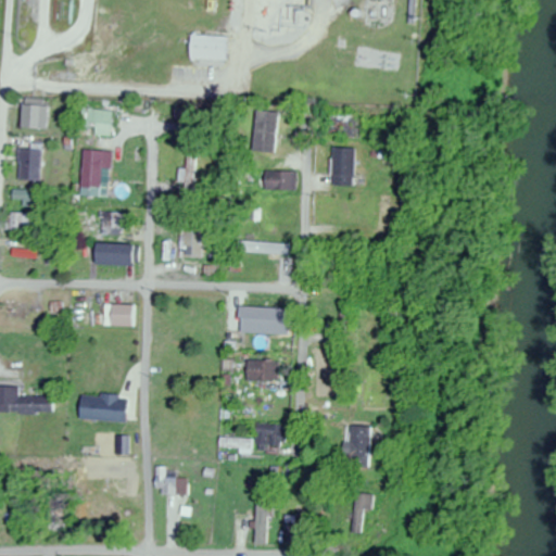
[(226,61),(226,37),(187,37),(187,61),(226,61)]
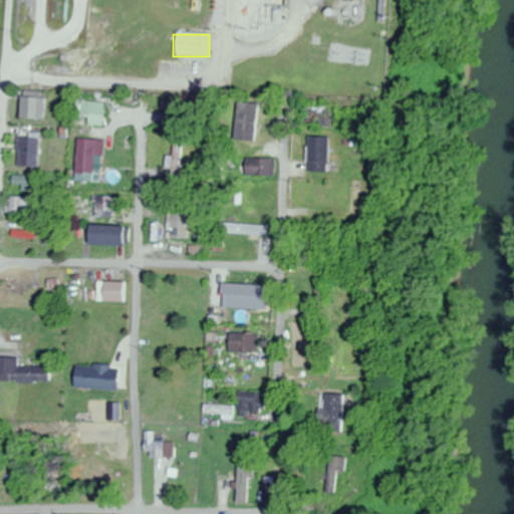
[(40,97),(14,97),(14,118),(40,118),(40,97)]
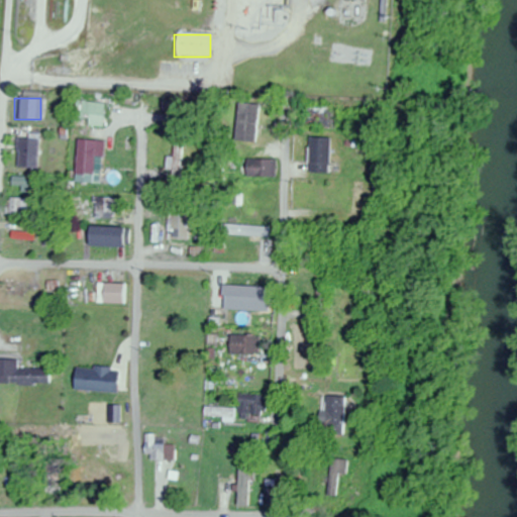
[(101,127),(101,100),(72,100),(72,118),(80,118),(80,127),(101,127)]
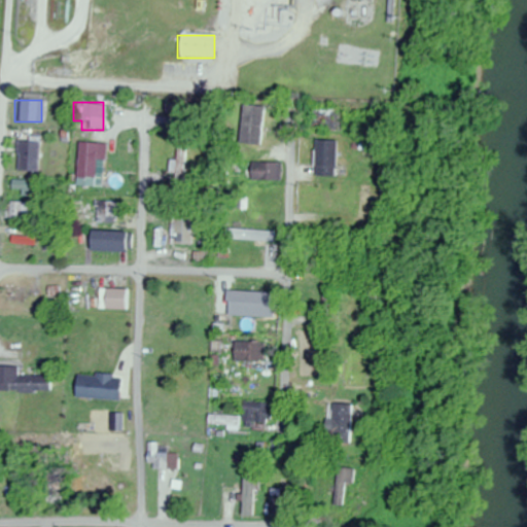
[(238,144),(261,146),(265,107),(242,105),(238,144)]
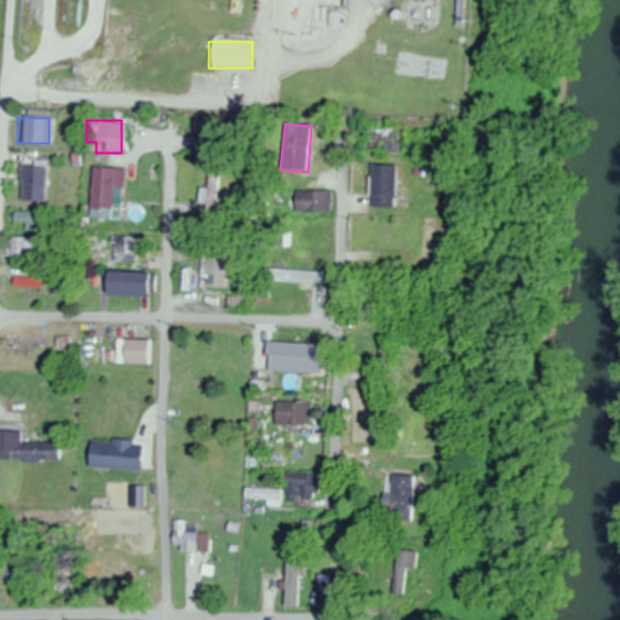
[(402,131),(361,131),(361,155),(402,155),(402,131)]
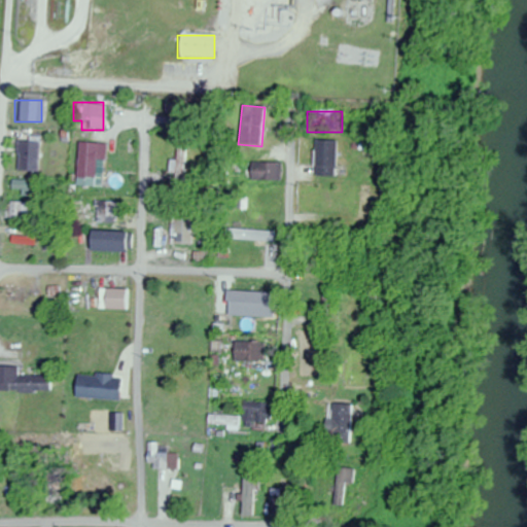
[(34,171),(34,138),(13,138),(13,171),(34,171)]
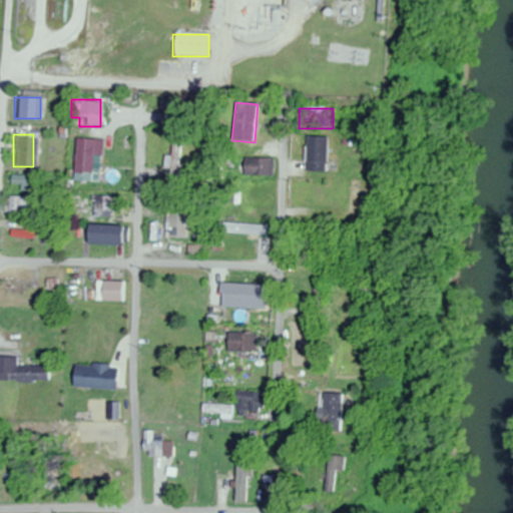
[(183,174),(183,137),(169,137),(169,174),(183,174)]
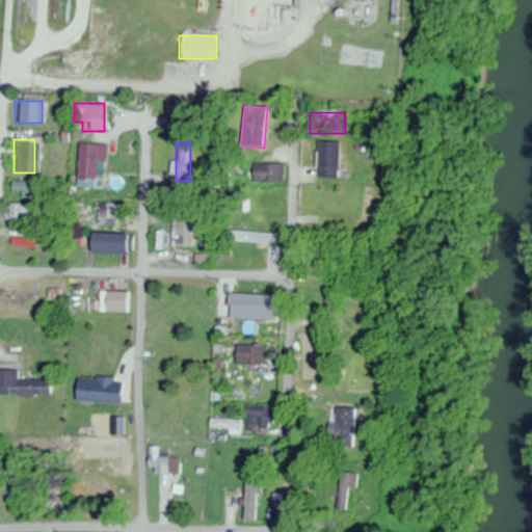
[(340,142),(318,142),(318,179),(339,179),(340,142)]
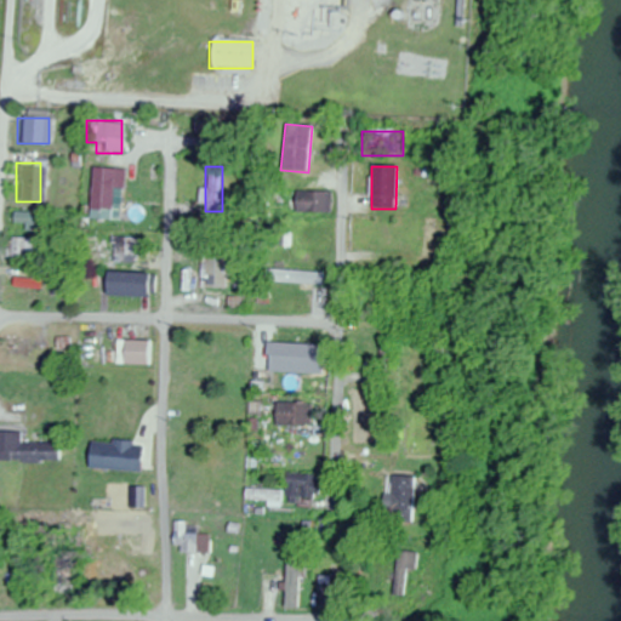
[(86,220),(118,220),(118,169),(86,169),(86,220)]
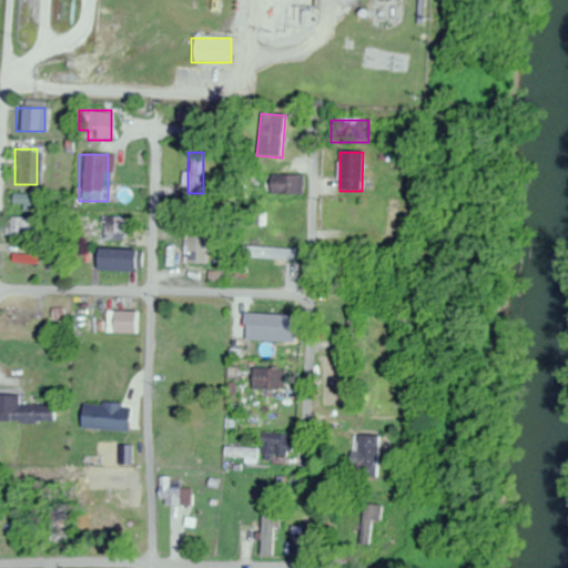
[(270,196),(304,196),(304,175),(270,175),(270,196)]
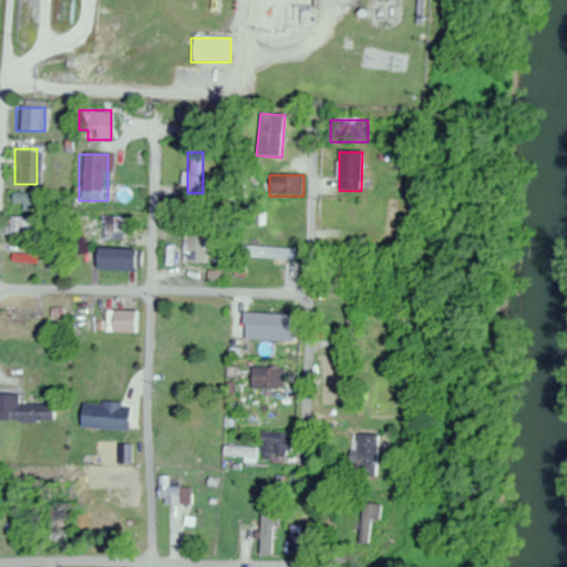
[(7,209),(41,209),(41,195),(7,195),(7,209)]
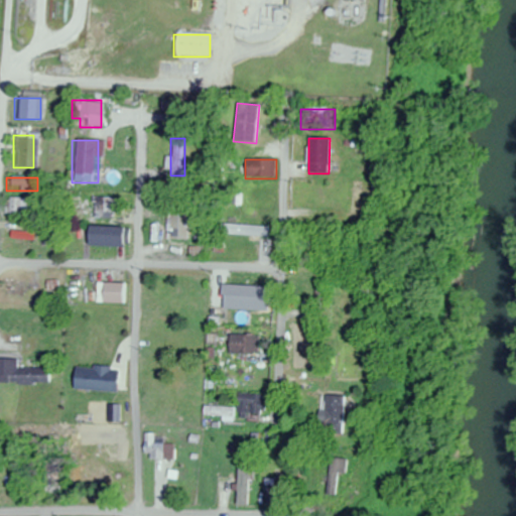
[(93,198),(92,223),(110,223),(111,199),(93,198)]
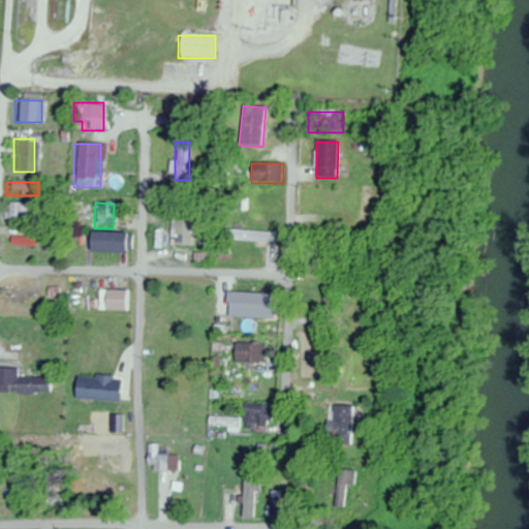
[(24,204),(4,204),(4,223),(24,223),(24,204)]
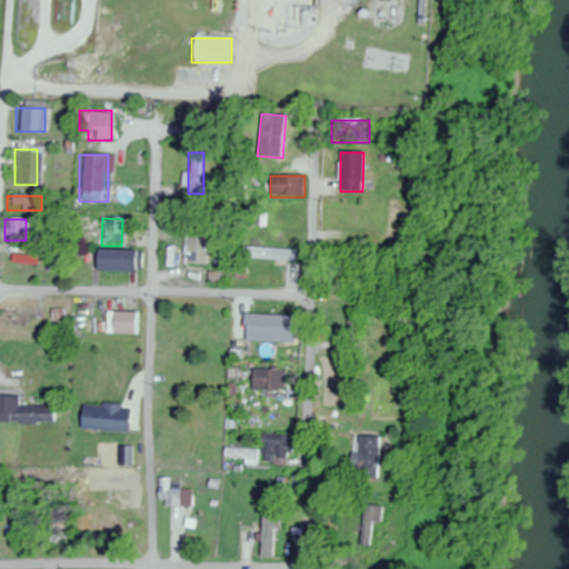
[(207,265),(207,228),(182,228),(182,265),(207,265)]
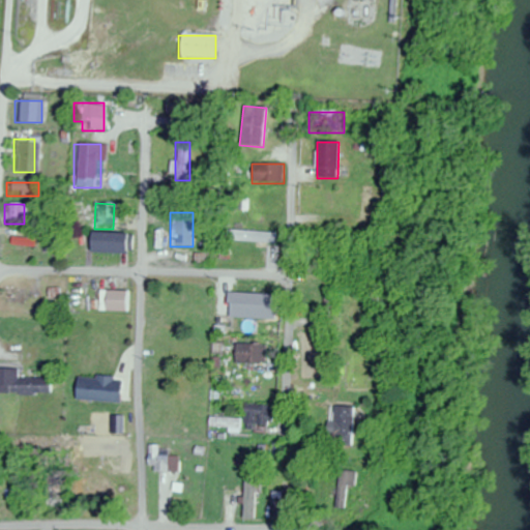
[(227,242),(275,242),(275,232),(227,232),(227,242)]
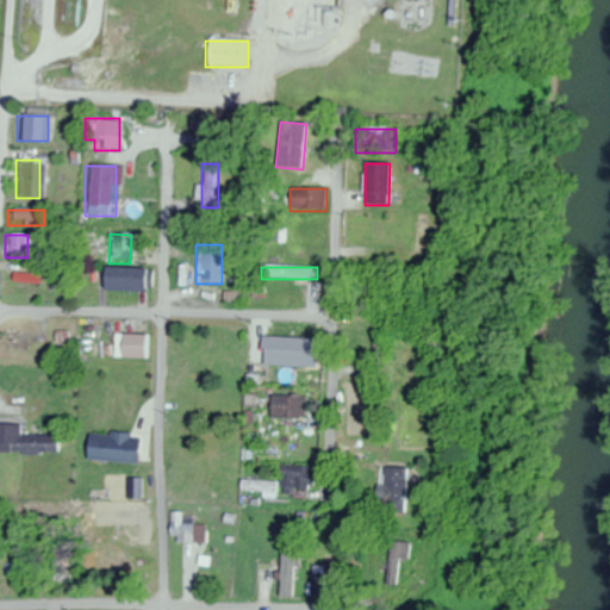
[(143,268),(100,268),(100,292),(143,292),(143,268)]
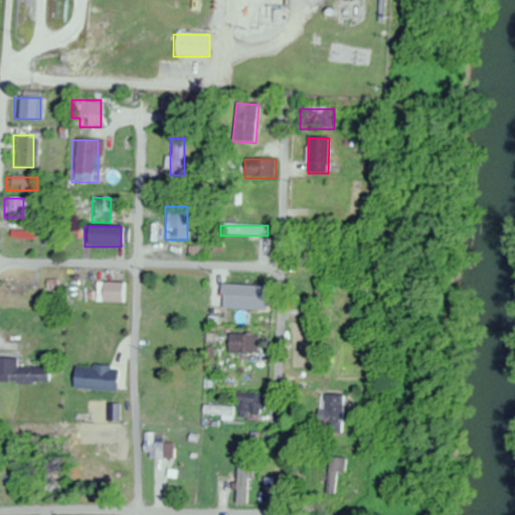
[(34,250),(34,233),(2,233),(2,250),(34,250)]
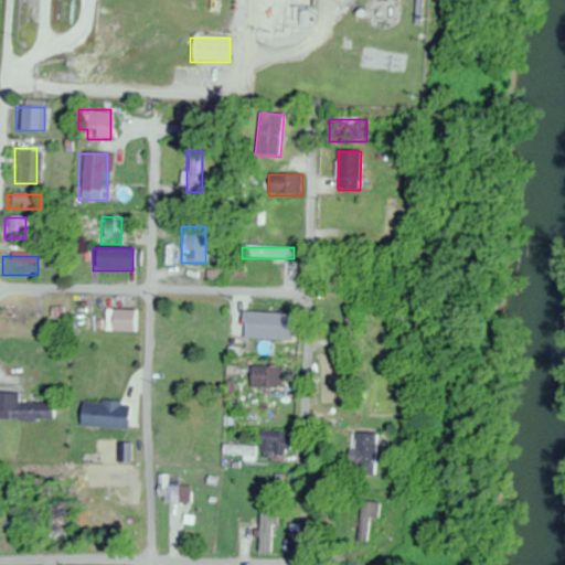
[(102,332),(137,332),(137,310),(103,310),(102,332)]
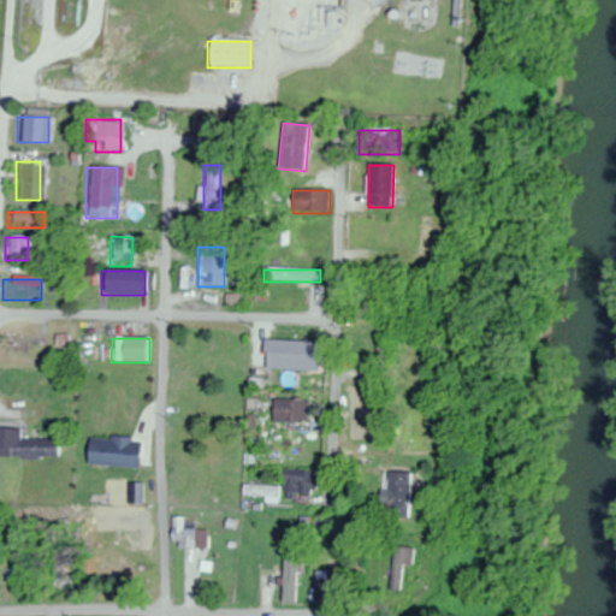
[(311,424),(311,400),(273,400),(273,424),(311,424)]
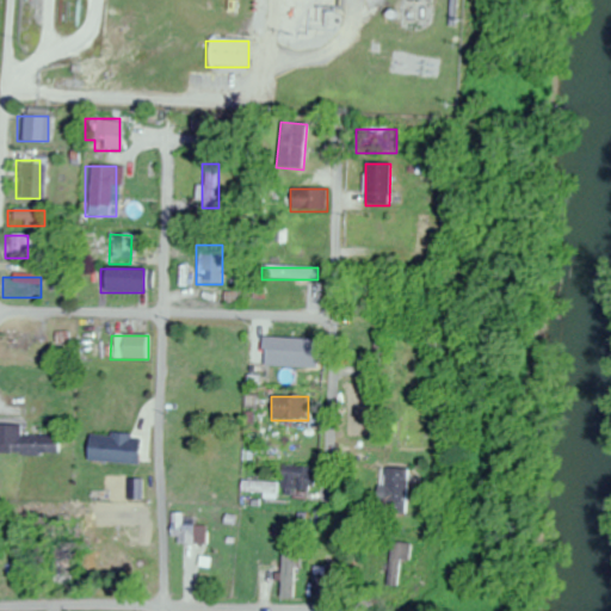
[(0,455),(54,456),(54,437),(16,437),(16,426),(0,425),(0,455)]
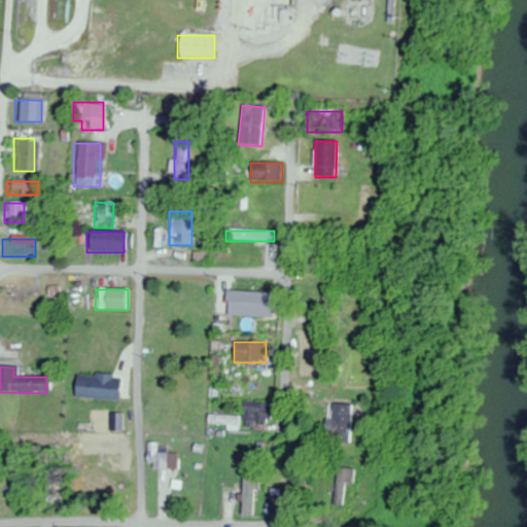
[(117,400),(118,376),(73,375),(72,398),(117,400)]
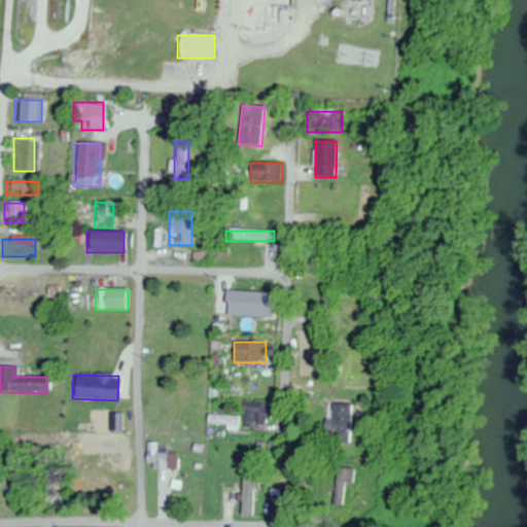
[(242,421),(268,424),(271,405),(244,401),(242,421)]
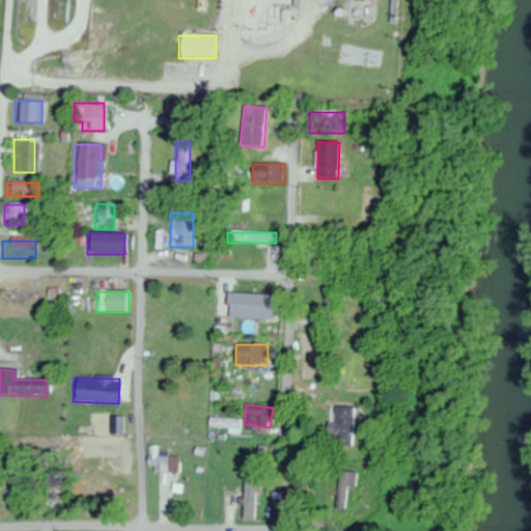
[(355,409),(335,409),(335,423),(327,423),(327,447),(355,447),(355,409)]
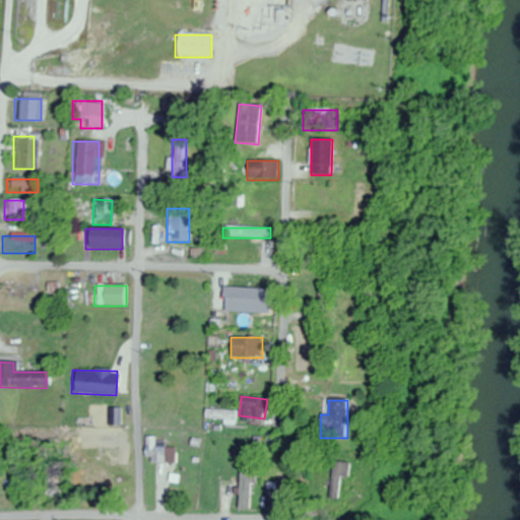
[(119,408),(107,408),(107,427),(119,427),(119,408)]
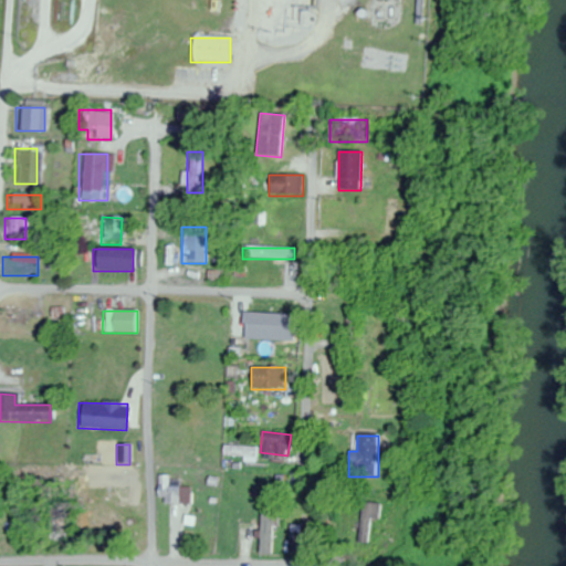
[(157,504),(178,504),(178,477),(157,477),(157,504)]
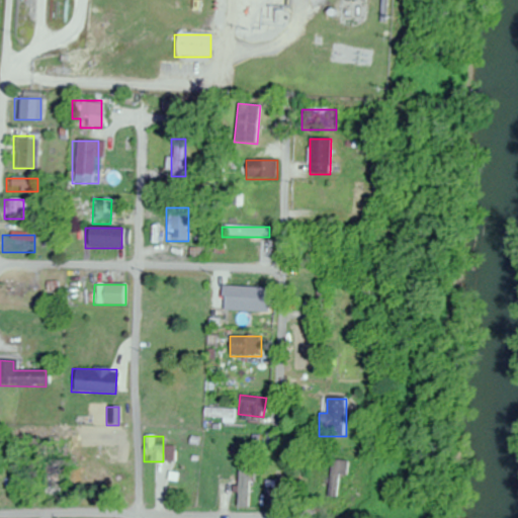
[(331,497),(346,497),(346,461),(331,461),(331,497)]
